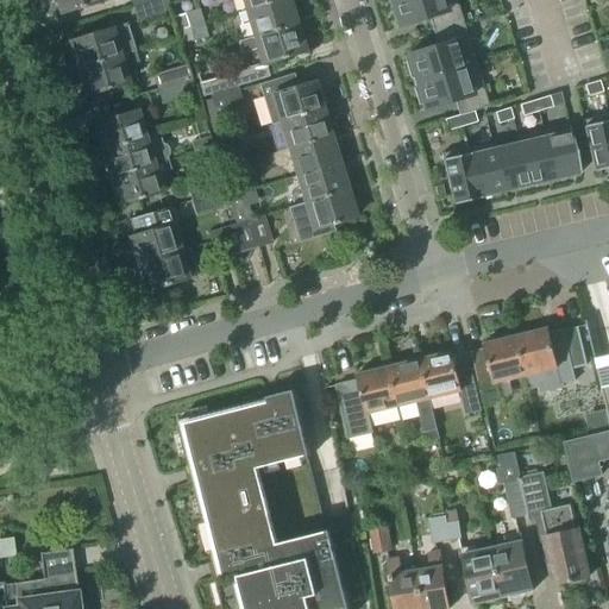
[(55,0),(60,16),(100,4),(110,0),(55,0)]
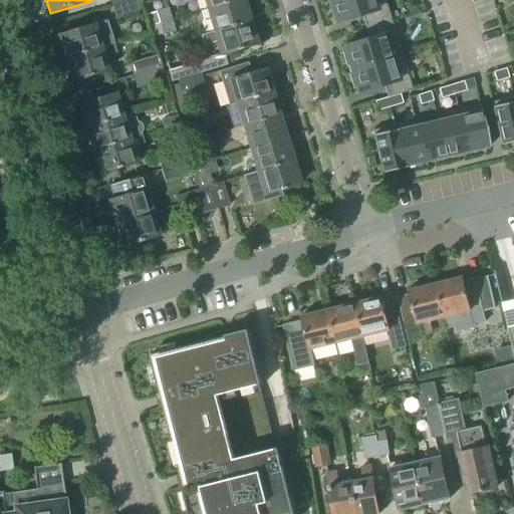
[(144,10),(141,0),(130,0),(112,6),(117,19),(144,10)]
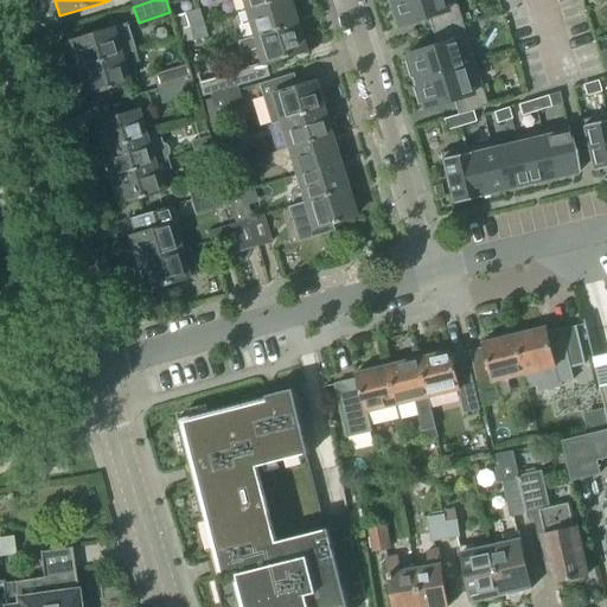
[(241,0),(244,10),(275,0),(241,0)]
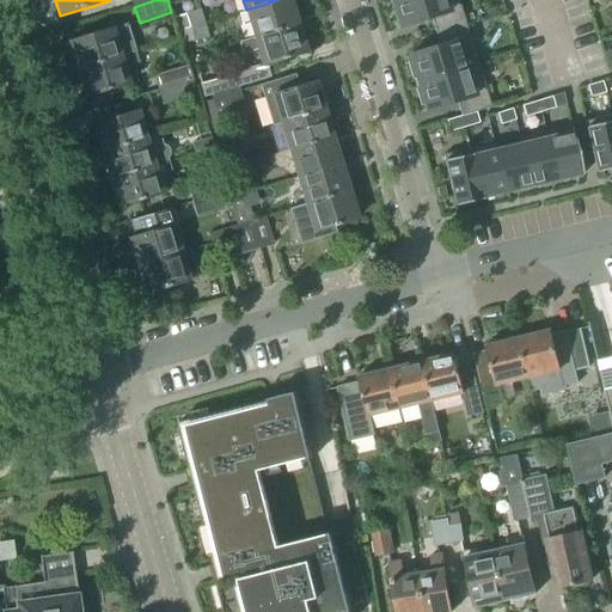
[(288,0),(277,0),(246,10),(255,37),(295,24),(288,0)]
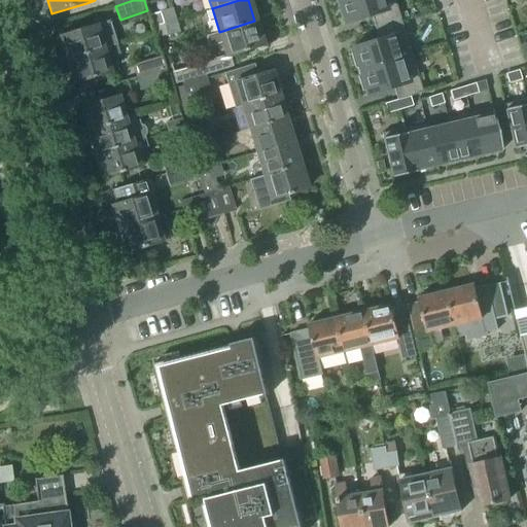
[(398,20),(392,0),(336,0),(344,23),(370,14),(374,27),(398,20)]
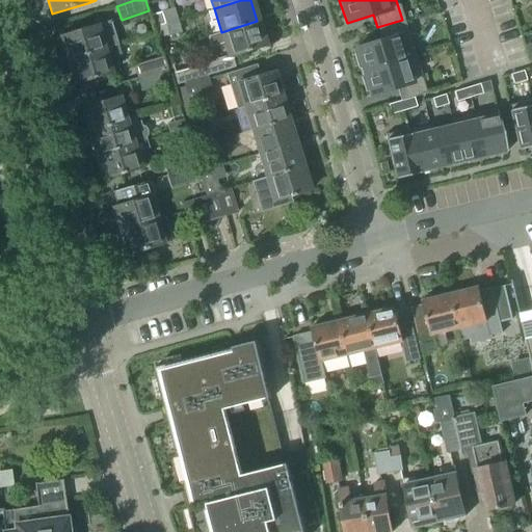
[(150,16),(154,28),(165,25),(164,24),(178,20),(174,8),(150,16)]
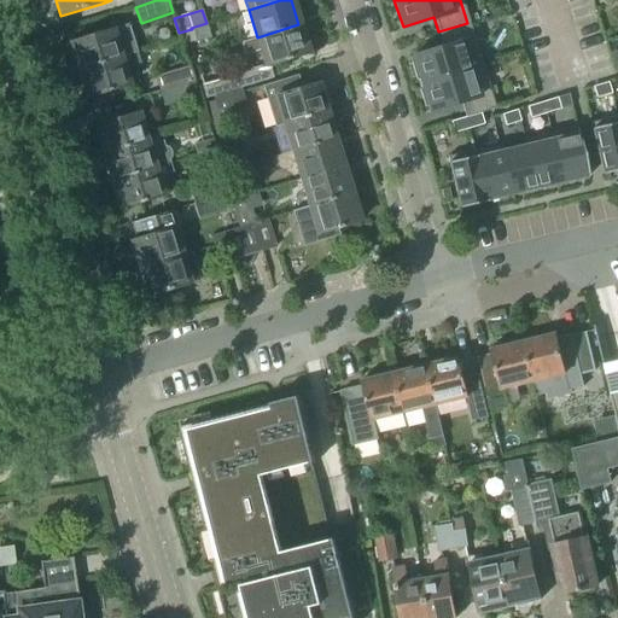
[(207,23),(191,28),(192,29),(197,44),(211,39),(207,23)]
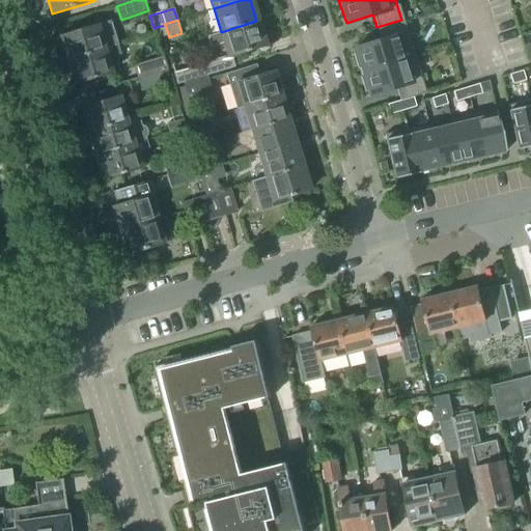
[(413,56),(401,20),(376,27),(381,39),(354,48),(356,53),(353,54),(357,68),(360,67),(361,72),(413,56)]
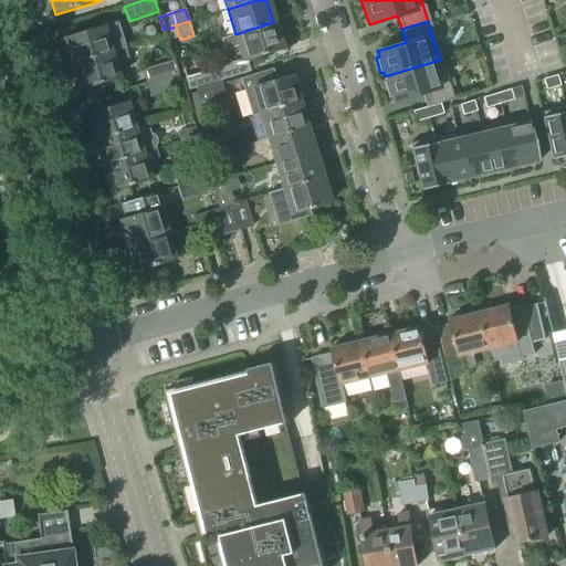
[(63,40),(71,65),(126,48),(118,22),(63,40)]
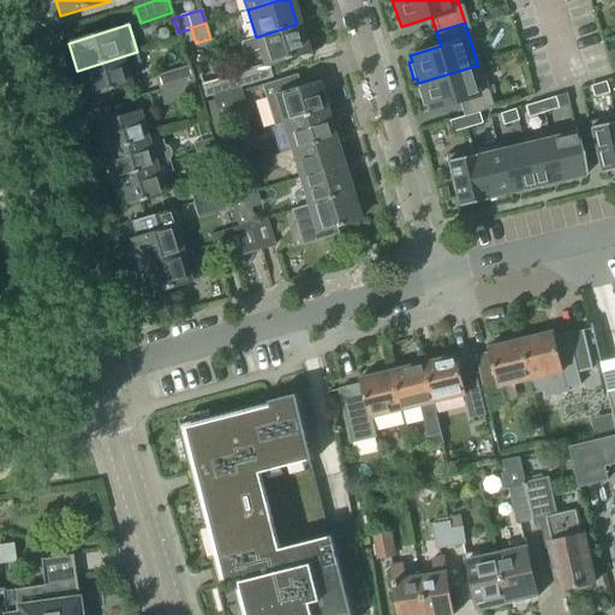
[(204,99),(230,91),(272,78),(267,64),(305,52),(297,24),(256,37),(240,43),(244,57),(260,52),(264,65),(201,84),(204,99)]
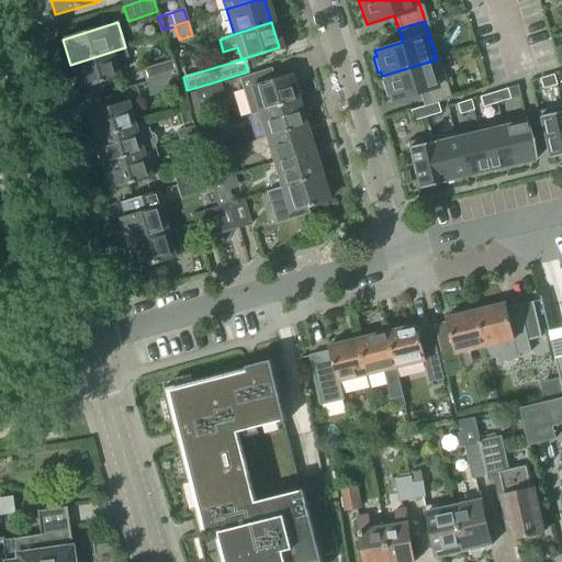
[(125,47),(70,65),(79,90),(116,78),(112,64),(128,58),(125,47)]
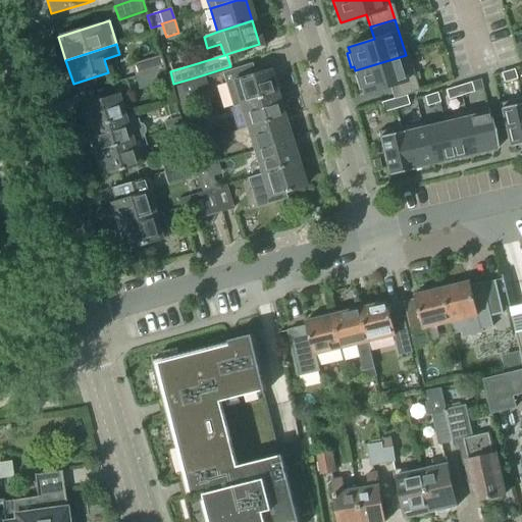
[(406,55),(355,70),(356,75),(353,76),(358,90),(361,89),(362,95),(388,87),(393,99),(405,95),(417,92),(406,55)]
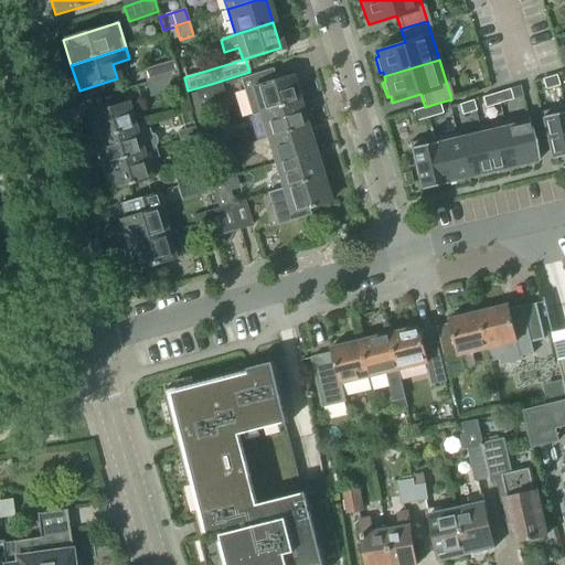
[(141,71),(146,83),(178,72),(174,61),(141,71)]
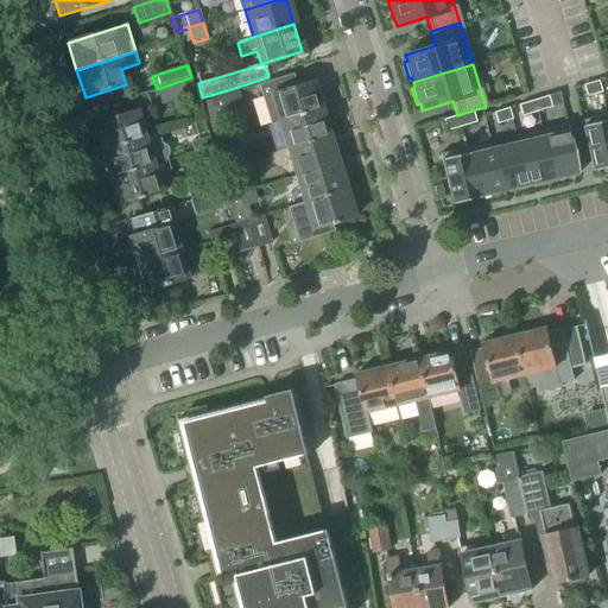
[(293,75),(259,86),(271,125),(278,122),(320,109),(311,81),(297,86),(293,75)]
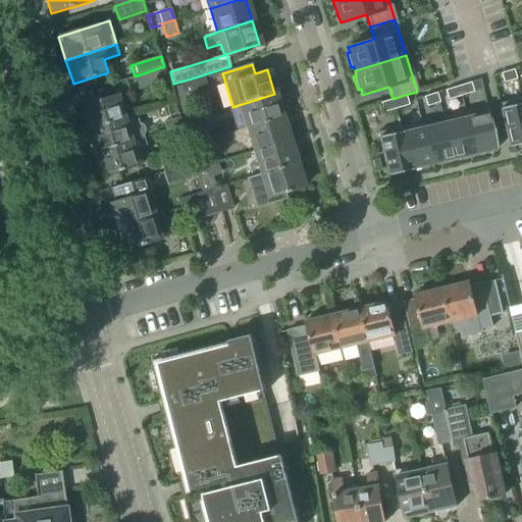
[(164,66),(135,76),(139,89),(162,82),(167,80),(164,66)]
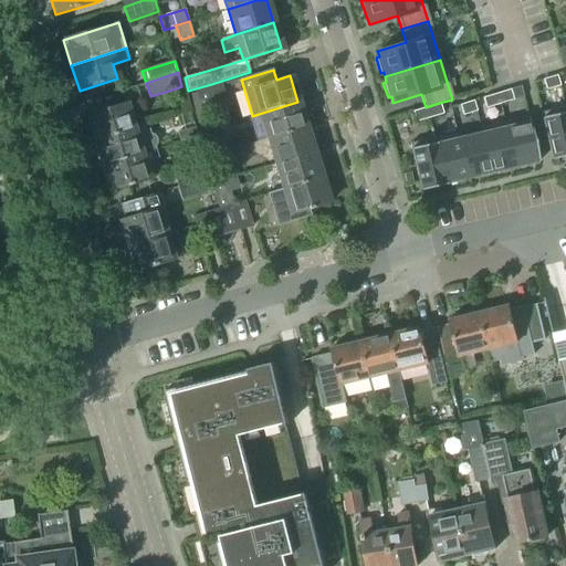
[(559,85),(556,75),(542,80),(545,90),(559,85)]
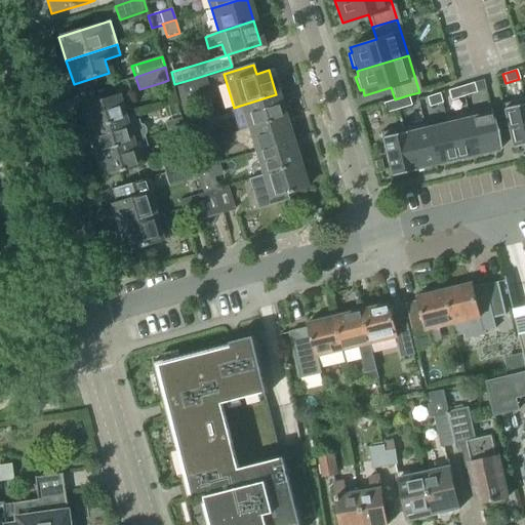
[(186,98),(209,91),(206,79),(196,82),(178,87),(176,91),(186,122),(192,120),(186,98)]
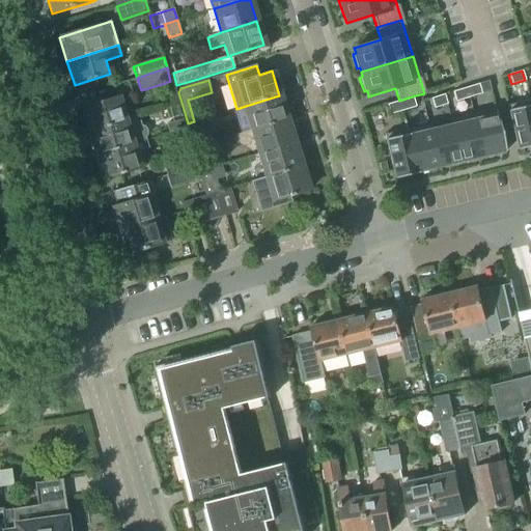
[(478,84),(465,88),(468,98),(480,93),(478,84)]
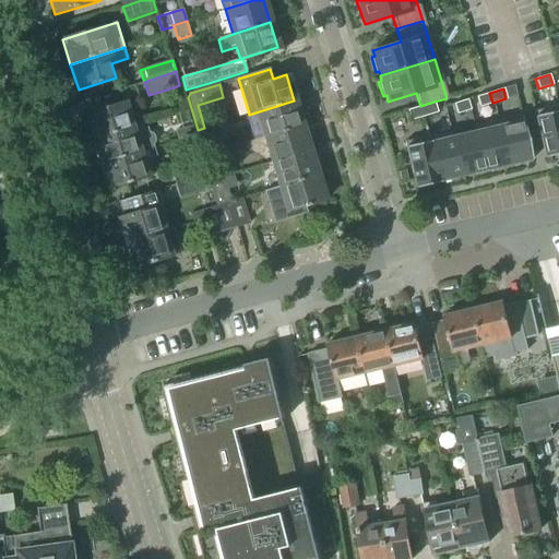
[(492,103),(489,93),(476,96),(479,107),(492,103)]
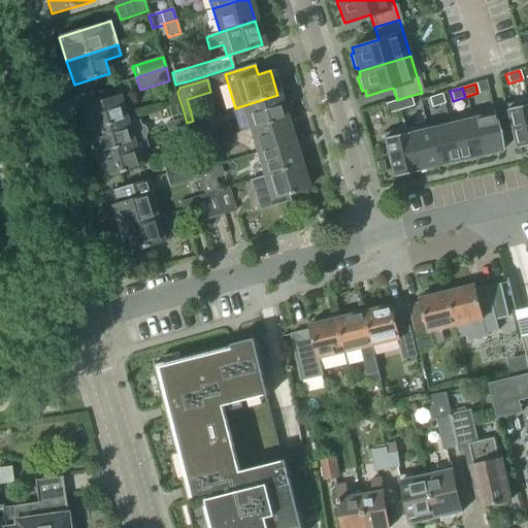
[(443,103),(440,94),(428,98),(431,107),(443,103)]
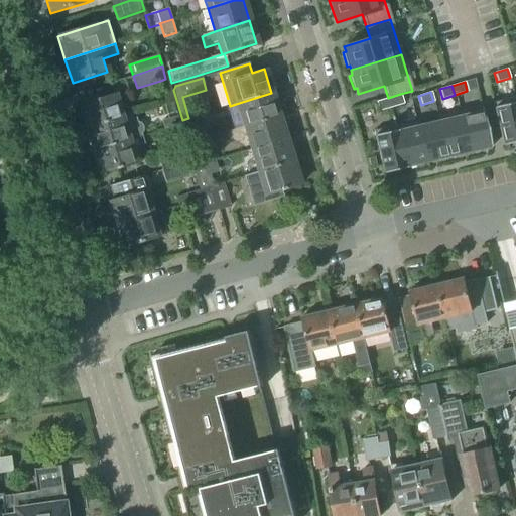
[(236,104),(243,126),(278,116),(271,93),(236,104)]
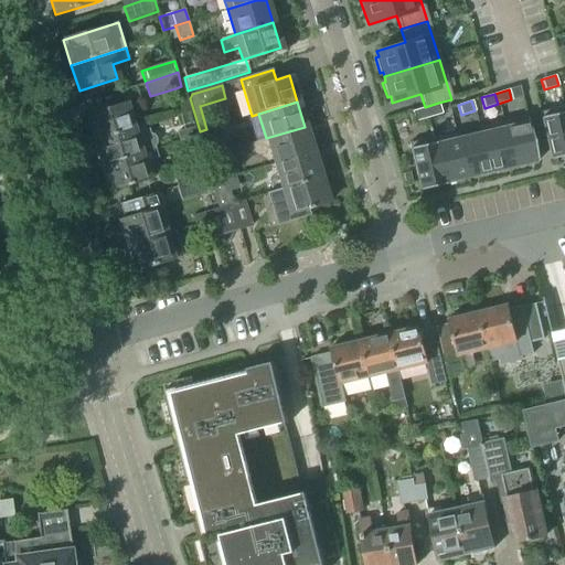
[(86,114),(94,141),(132,129),(125,103),(86,114)]
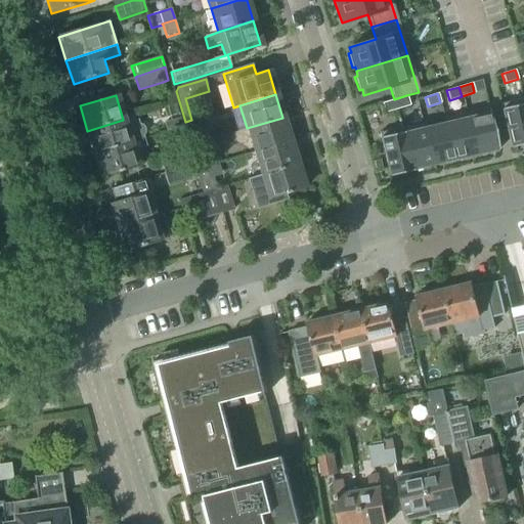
[(394,99),(393,99),(396,110),(409,105),(408,102),(406,95),(394,99)]
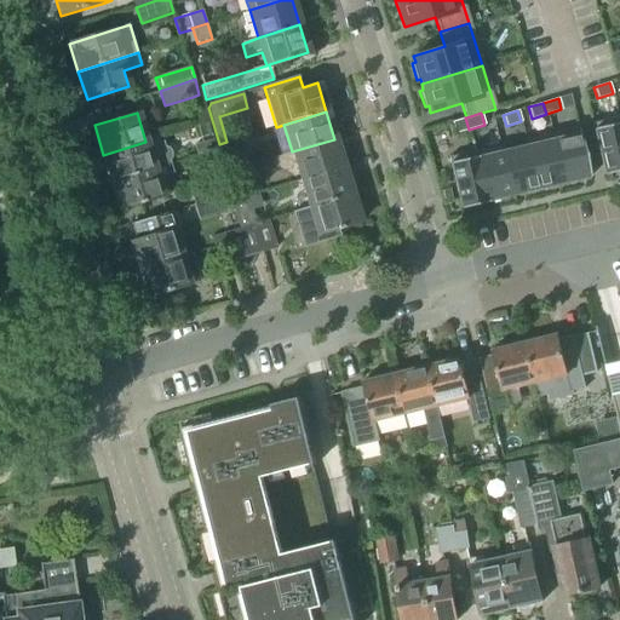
[(469,130),(465,118),(451,122),(454,133),(469,130)]
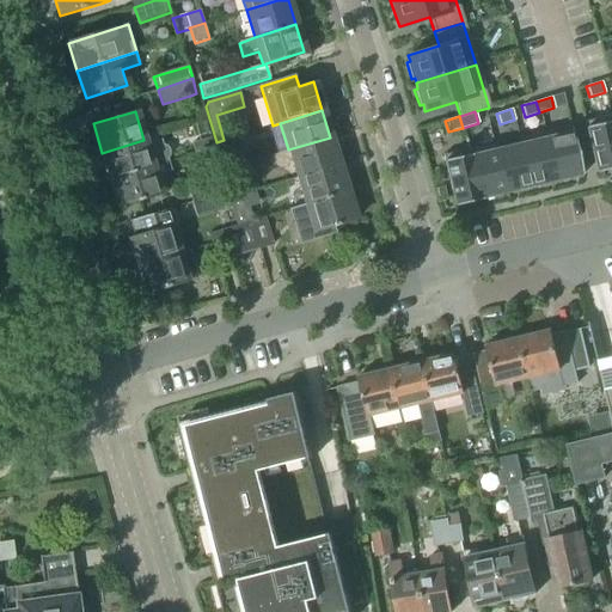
[(611,169),(611,126),(610,116),(583,122),(597,173),(611,169)]
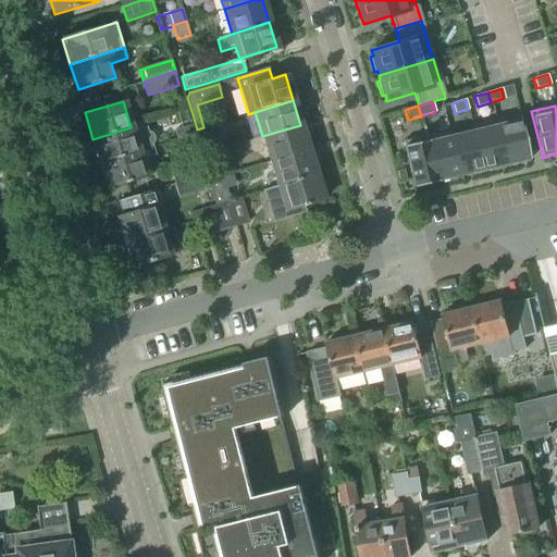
[(529,159),(518,115),(495,121),(506,164),(529,159)]
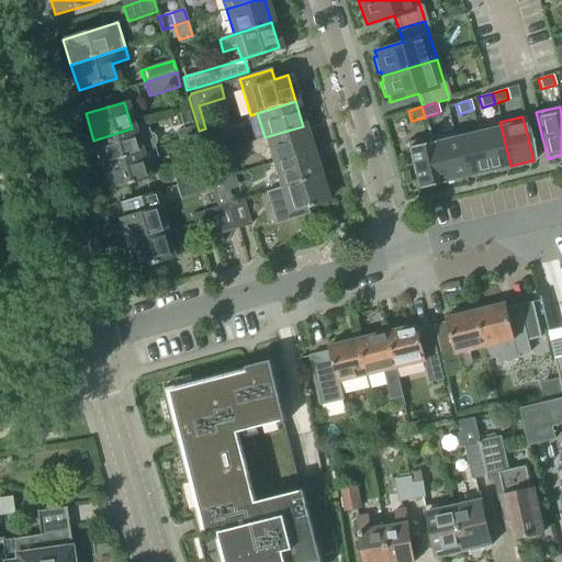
[(510,166),(499,122),(476,127),(487,171),(510,166)]
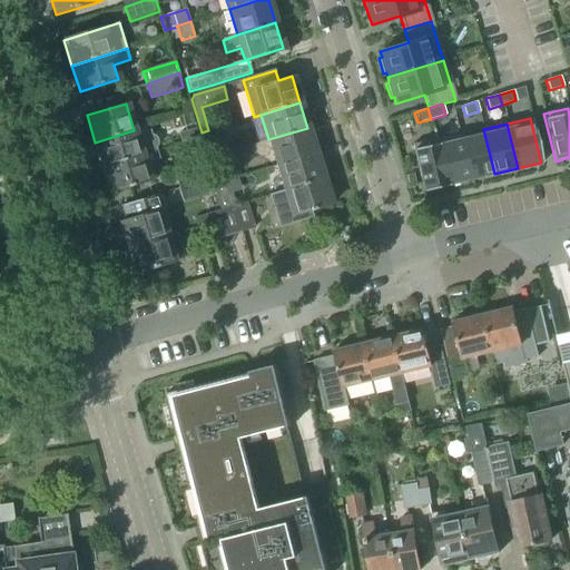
[(95,143),(102,167),(157,150),(156,149),(158,145),(158,140),(156,137),(151,135),(150,130),(147,131),(146,128),(134,131),(134,130),(95,143)]
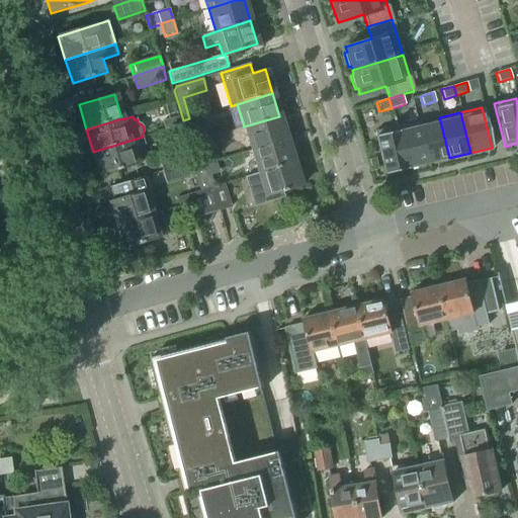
[(244,126),(251,150),(286,140),(279,116),(244,126)]
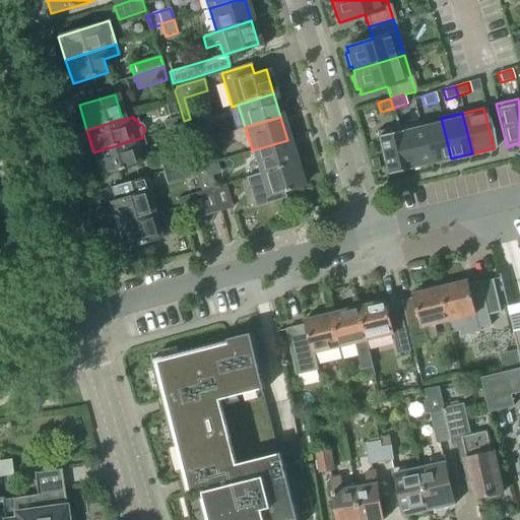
[(179,118),(163,123),(166,130),(181,125),(179,118)]
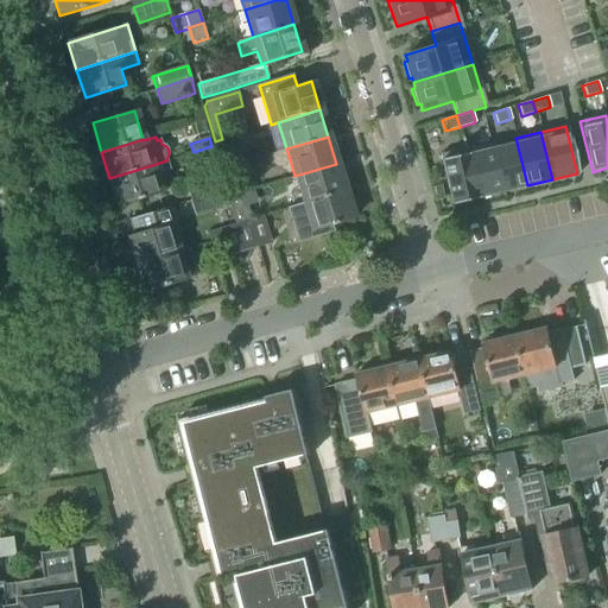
[(238,138),(223,143),(226,152),(241,149),(238,138)]
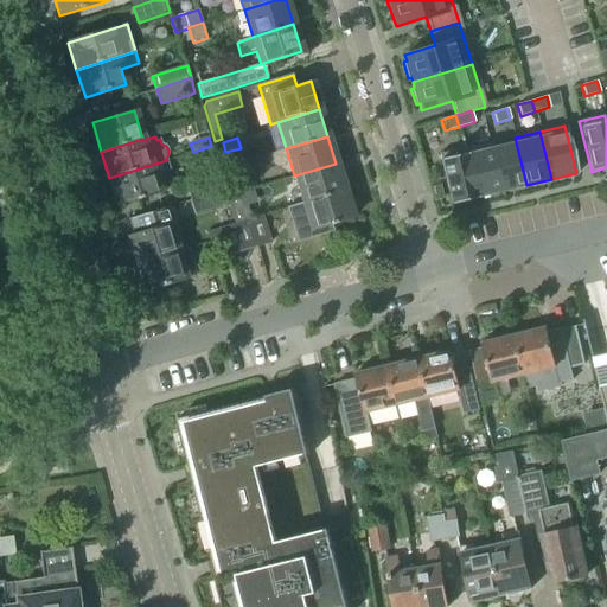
[(490,144),(500,191),(526,185),(515,138),(513,138),(515,144),(491,148),(490,144)]
